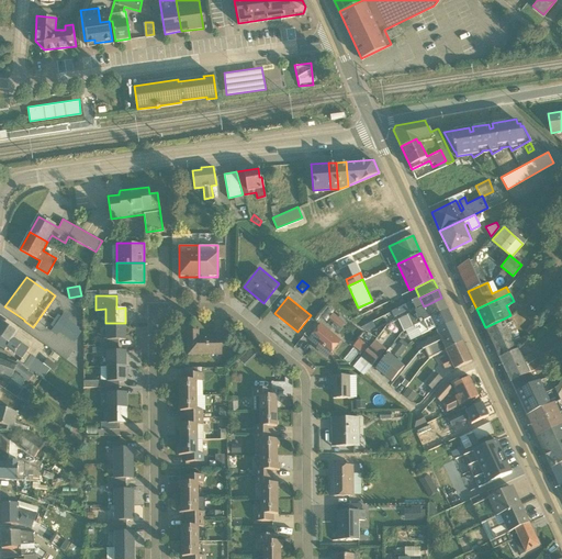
[(428,317),(447,309),(441,298),(424,306),(428,317)]
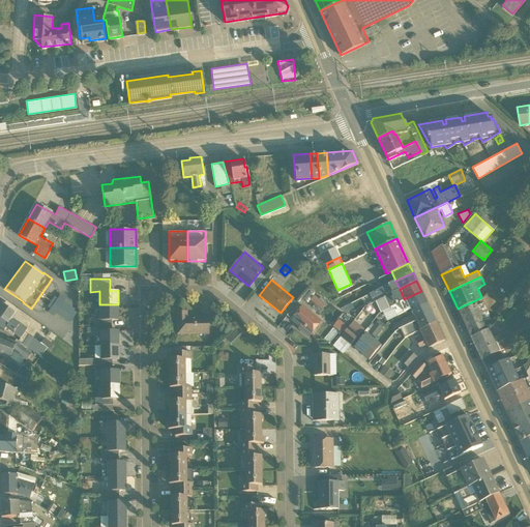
[(410,311),(428,302),(421,291),(404,299),(410,311)]
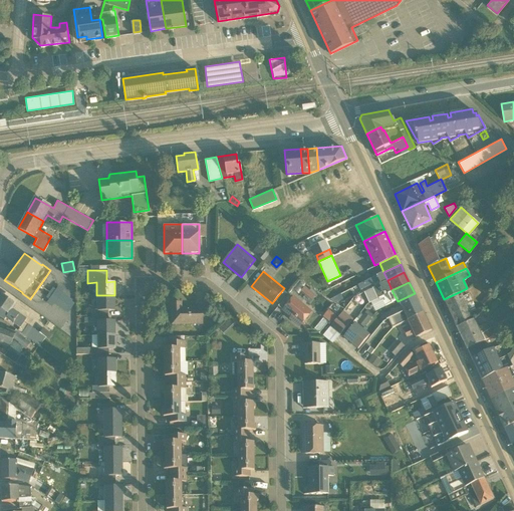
[(52,285),(49,290),(68,304),(72,298),(62,291),(64,288),(58,284),(55,287),(52,285)]
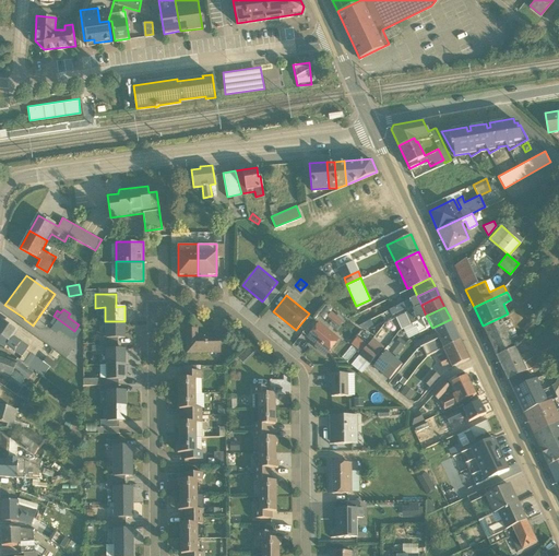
[(331,311),(328,316),(339,326),(343,320),(331,311)]
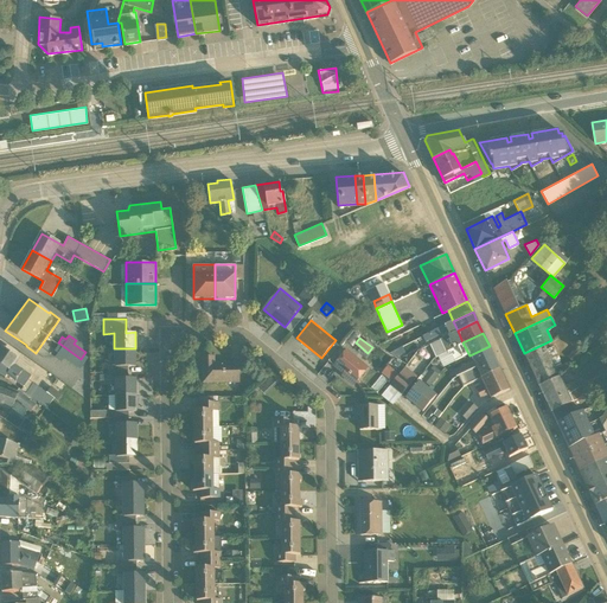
[(81,359),(58,342),(53,350),(57,352),(55,357),(61,360),(63,357),(76,366),(81,359)]
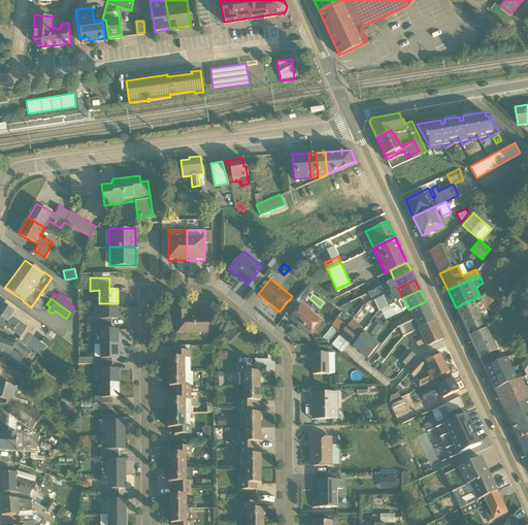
[(456,307),(468,334),(487,327),(493,324),(482,301),(475,303),(473,299),(456,307)]
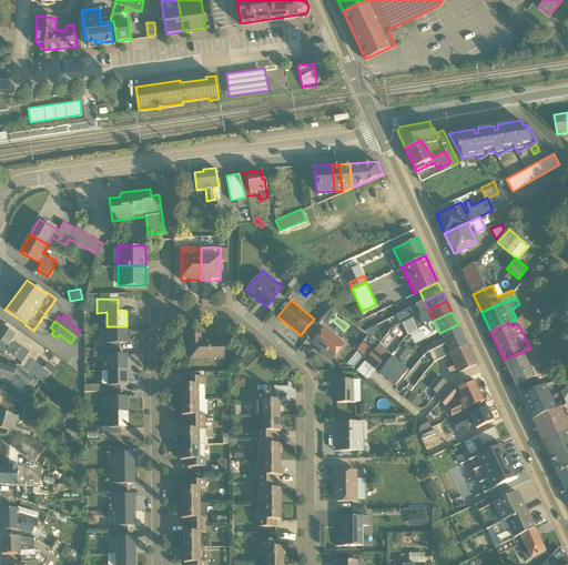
[(47,367),(27,354),(32,344),(1,323),(0,324),(0,340),(0,349),(4,352),(6,350),(22,361),(20,364),(40,377),(47,367)]
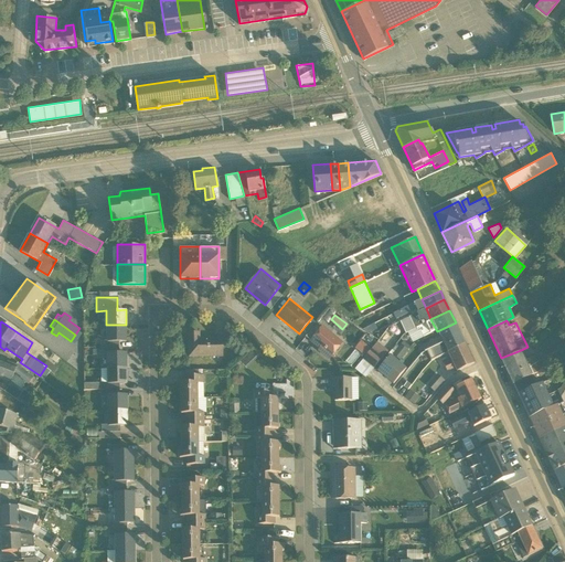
[(373,322),(363,327),(369,331),(375,327),(373,322)]
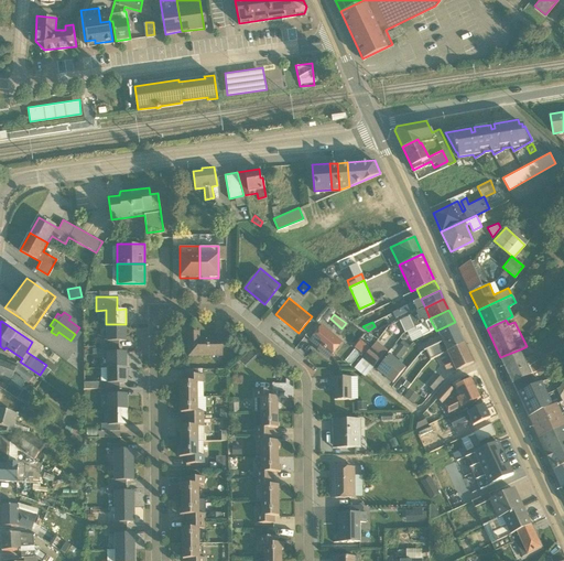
[(441,341),(459,332),(455,322),(436,331),(441,341)]
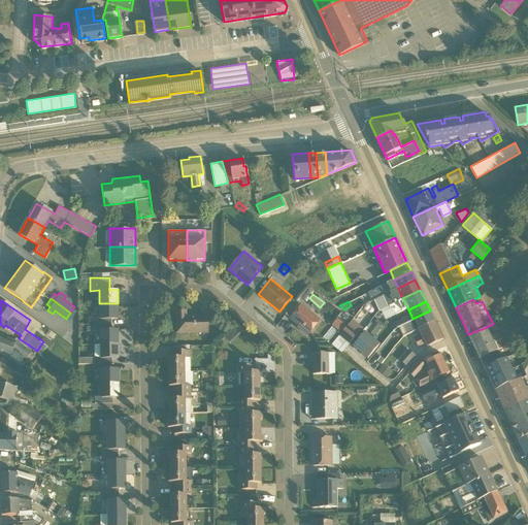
[(99,303),(99,317),(93,317),(93,324),(111,324),(110,318),(118,318),(118,303),(99,303)]
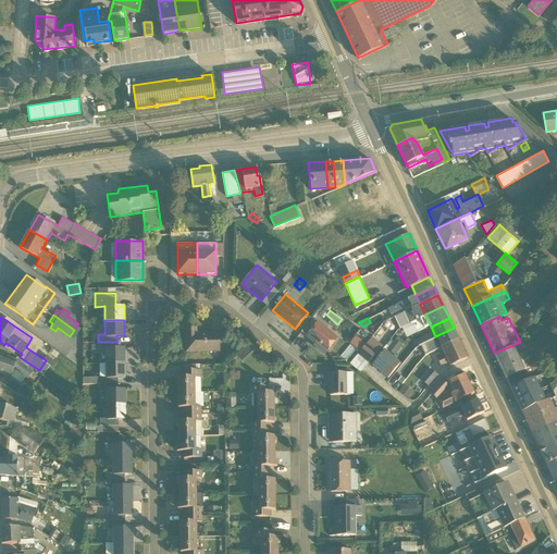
[(318,320),(305,335),(317,344),(316,346),(323,353),(337,335),(318,320)]
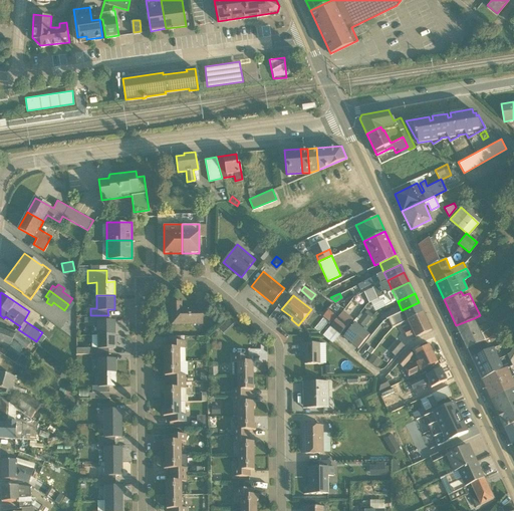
[(202,306),(181,306),(181,301),(171,301),(172,322),(202,321),(202,306)]
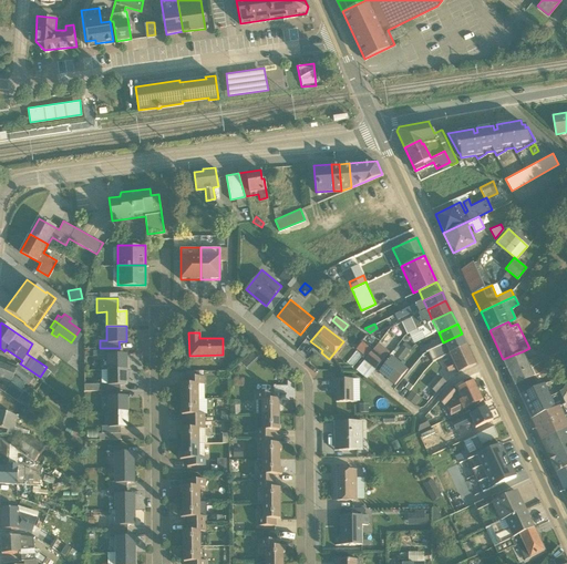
[(447,352),(466,344),(462,334),(443,342),(447,352)]
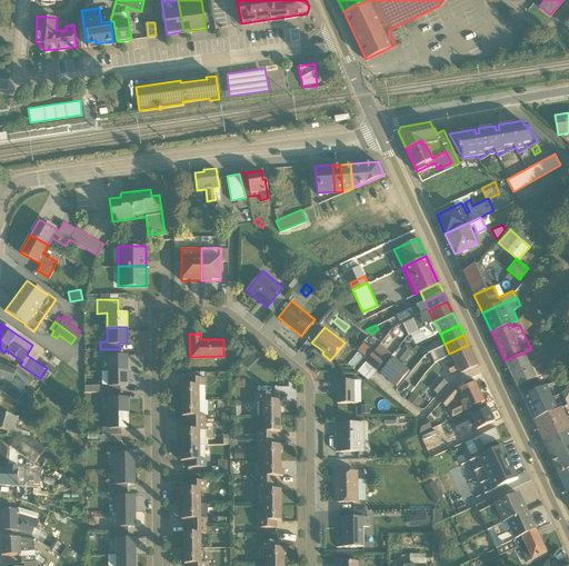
[(358,347),(369,355),(375,347),(365,339),(358,347)]
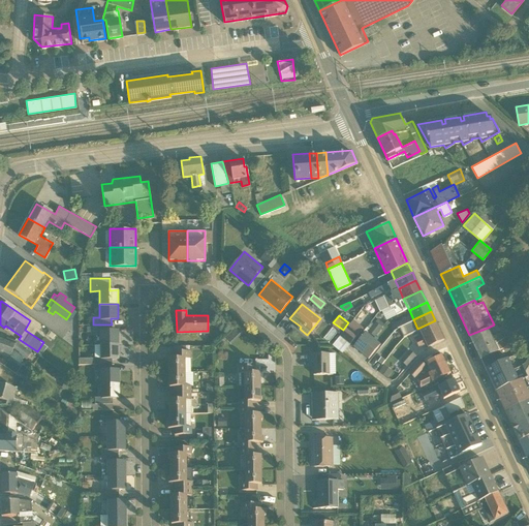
[(374,335),(383,322),(376,317),(367,331),(374,335)]
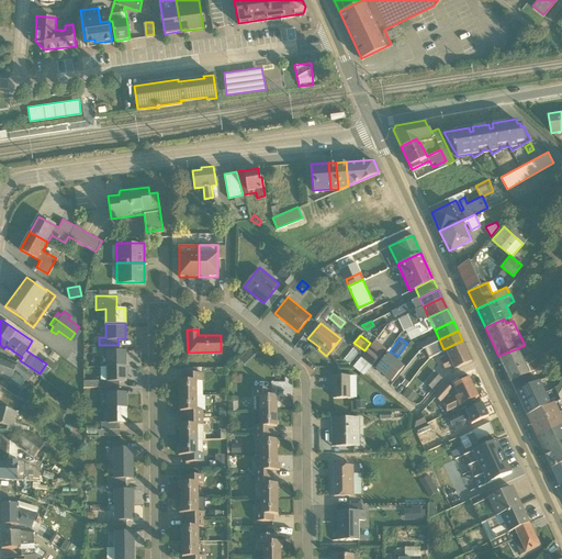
[(364,375),(385,348),(373,338),(352,365),(364,375)]
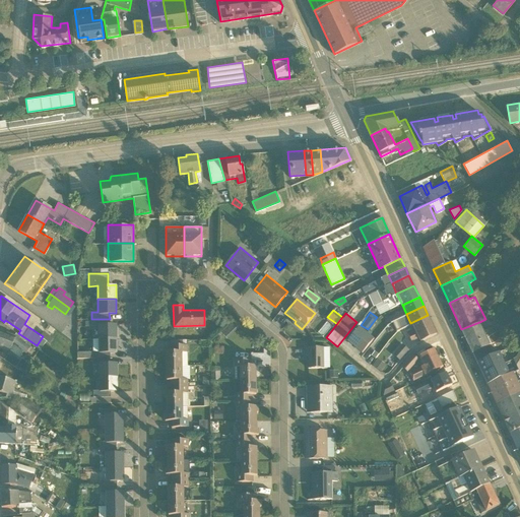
[(418,340),(436,332),(428,315),(410,323),(418,340)]
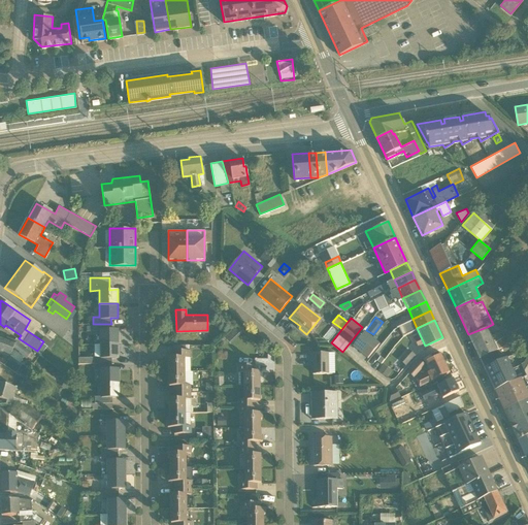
[(111,324),(93,324),(93,330),(99,330),(99,343),(118,343),(118,328),(111,328),(111,324)]
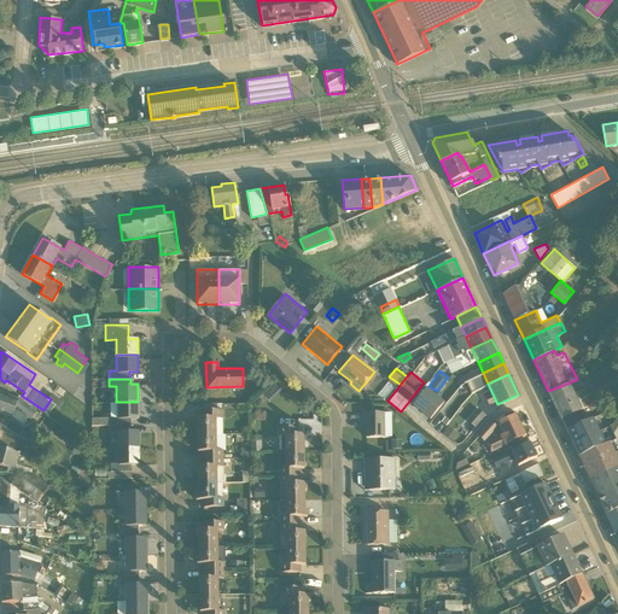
[(283,387),(274,380),(261,393),(269,401),(283,387)]
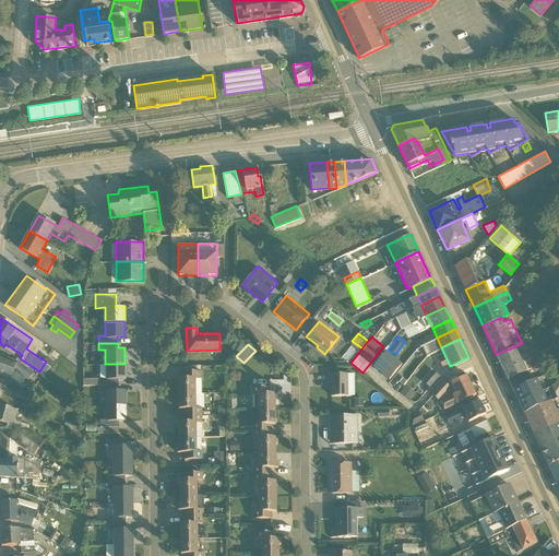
[(515,346),(496,354),(512,388),(533,378),(528,368),(537,364),(531,350),(519,355),(515,346)]
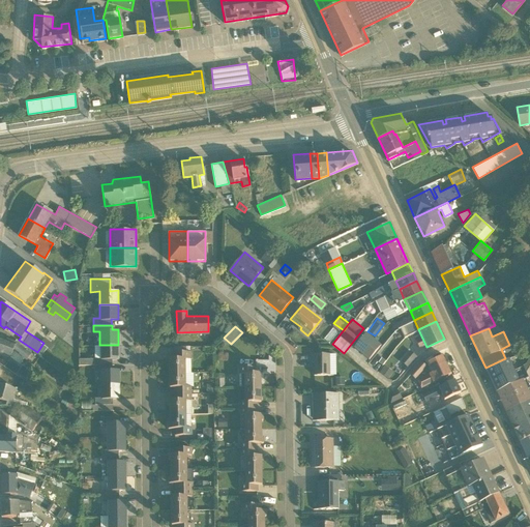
[(369,357),(380,343),(365,331),(354,346),(369,357)]
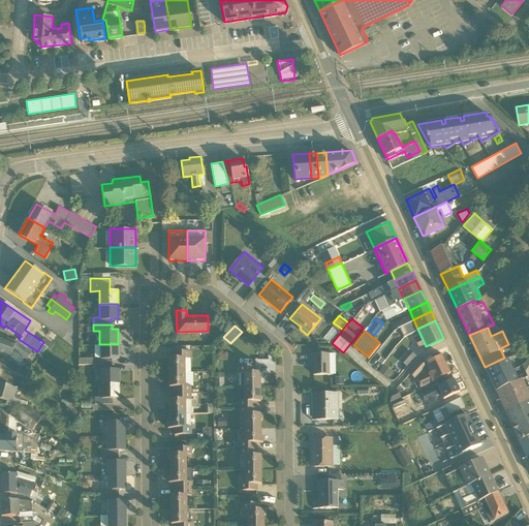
[(6,340),(0,337),(0,351),(10,356),(22,364),(31,351),(17,341),(7,338),(6,340)]
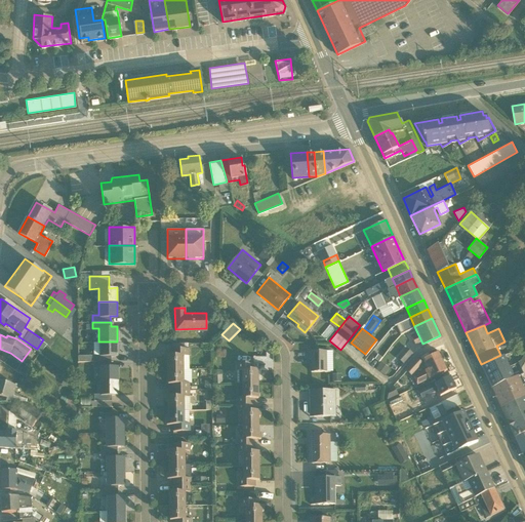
[(93,342),(93,354),(78,354),(78,361),(93,361),(111,361),(111,355),(117,355),(117,342),(98,342),(93,342)]
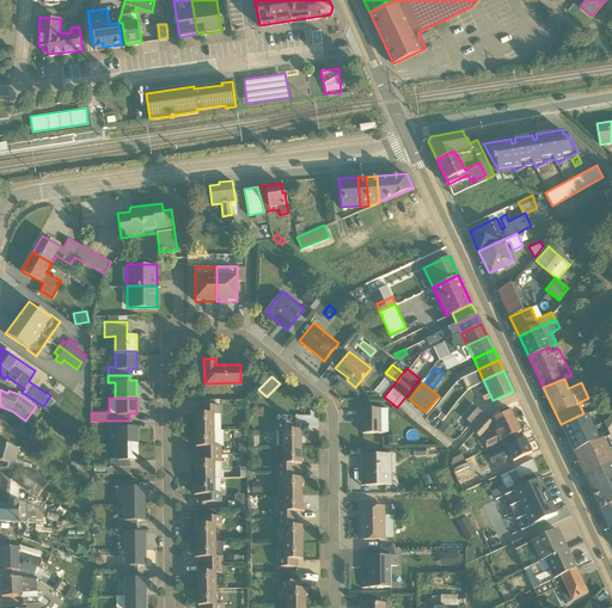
[(195,412),(196,430),(214,429),(214,412),(220,412),(220,403),(232,403),(232,398),(220,398),(200,399),(201,412),(195,412)]
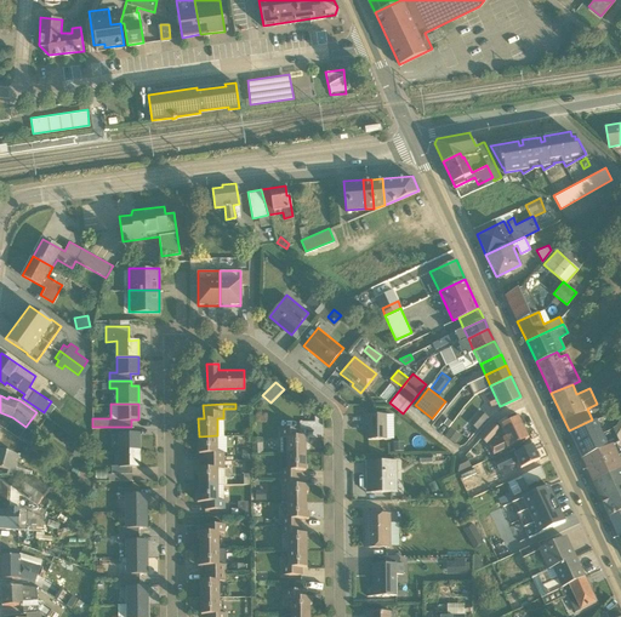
[(488,417),(480,409),(468,421),(476,429),(488,417)]
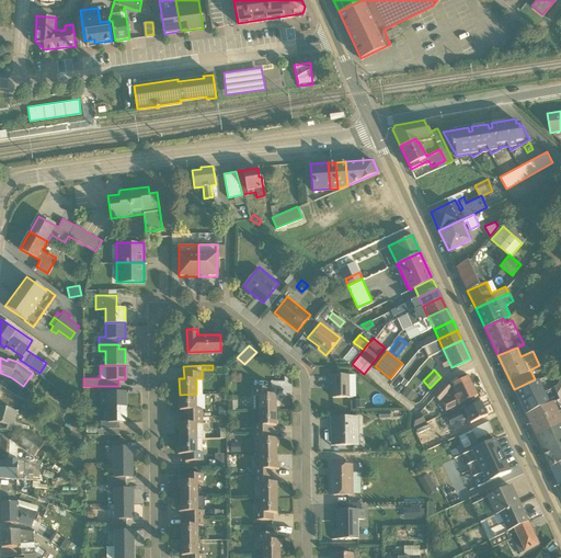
[(348,373),(331,374),(331,396),(350,396),(348,373)]
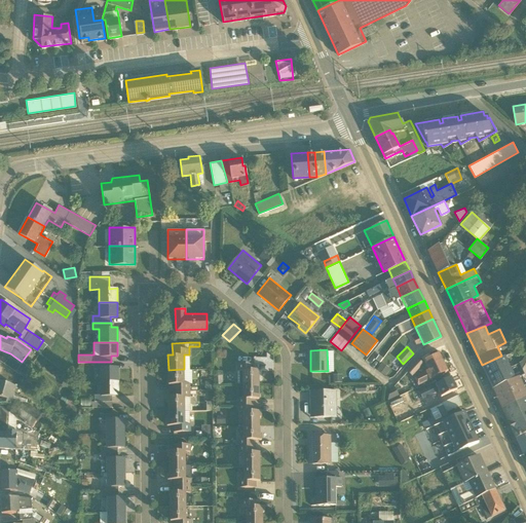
[(418,383),(448,370),(439,351),(423,359),(425,363),(428,370),(415,376),(418,383)]
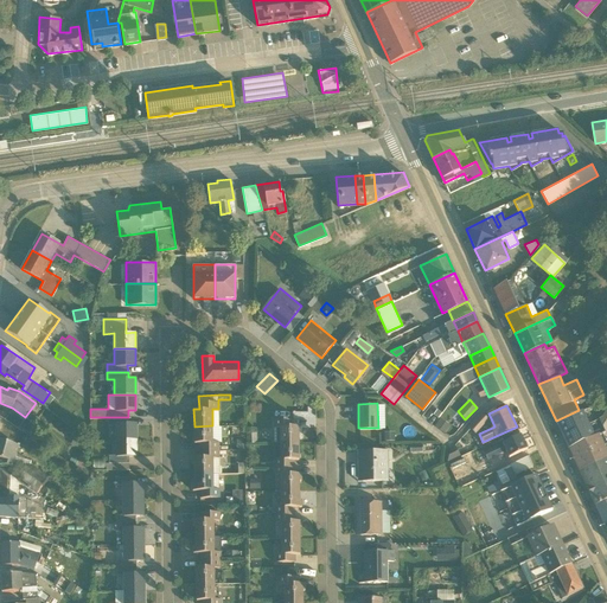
[(556,421),(562,434),(588,422),(582,409),(579,410),(556,421)]
